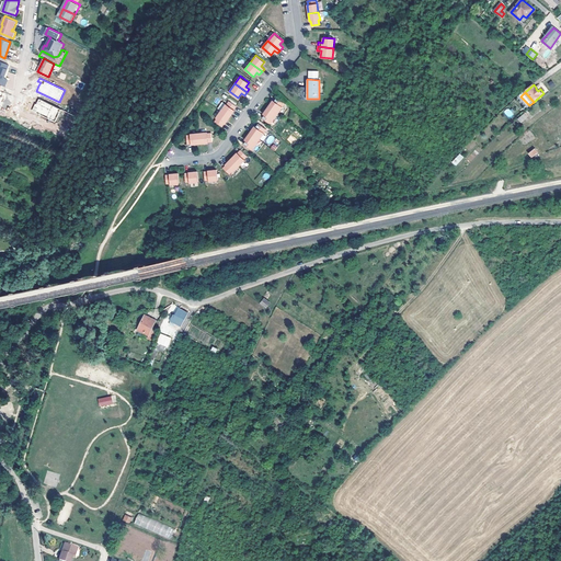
[(267,106),(277,113),(284,103),(276,98),(274,101),(272,100),(267,106)]
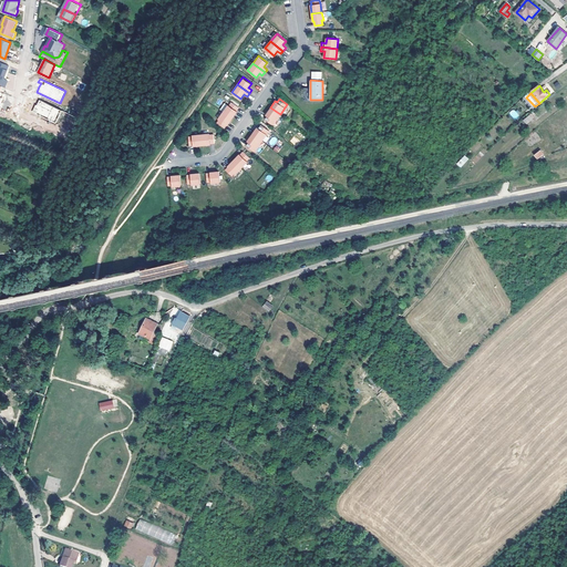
[(62,111),(40,100),(38,105),(37,104),(33,112),(57,123),(62,111)]
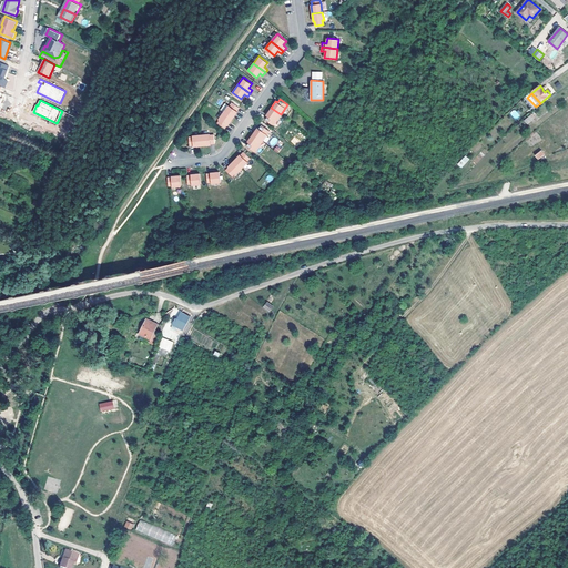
[(223,112),(232,118),(236,111),(239,108),(231,102),(229,105),(227,105),(223,112)]
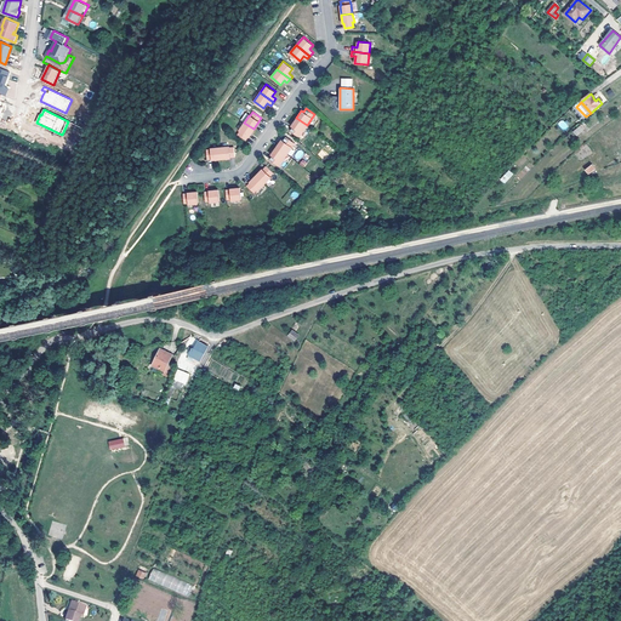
[(307,125),(296,118),(291,126),(292,127),(290,130),(298,136),(307,125)]
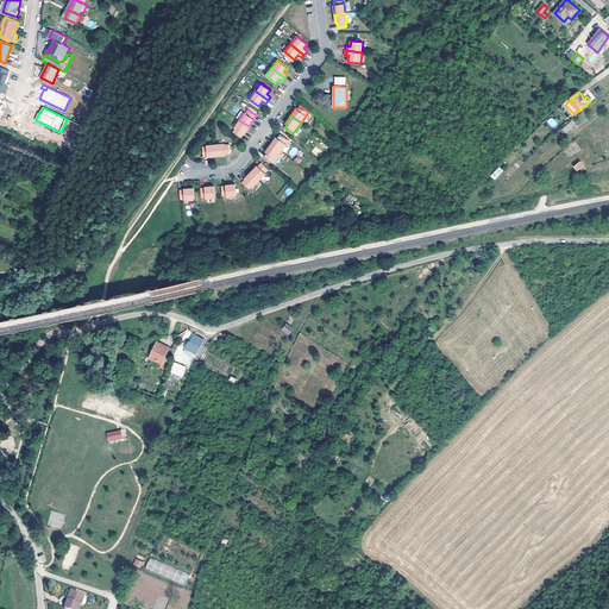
[(551,118),(546,123),(553,129),(558,123),(551,118)]
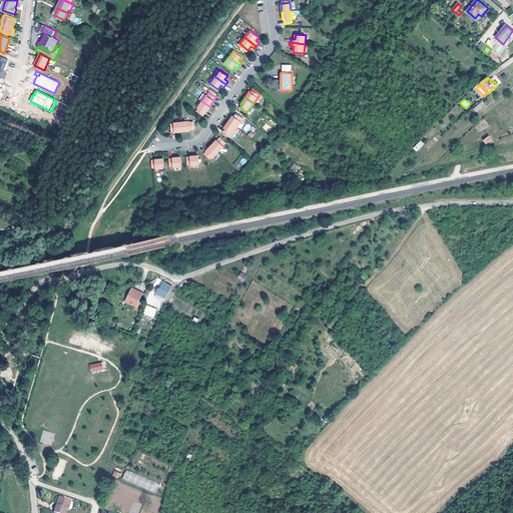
[(209,106),(201,101),(196,107),(197,108),(195,111),(202,115),(204,112),(204,113),(209,106)]
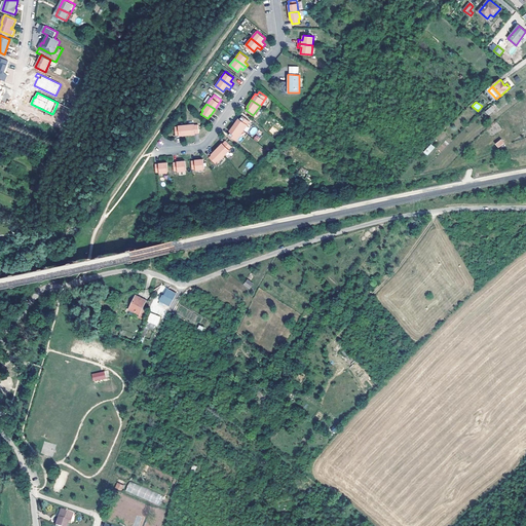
[(492,107),(486,112),(489,115),(494,110),(492,107)]
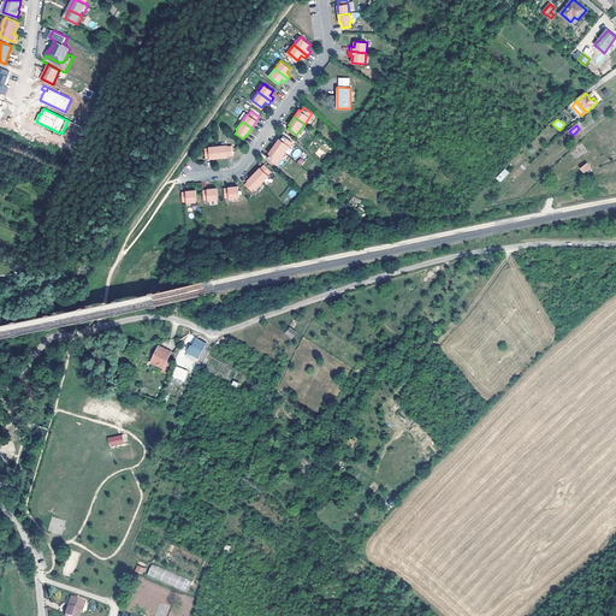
[(273,147),(283,153),(291,142),(282,136),(279,140),(278,138),(273,147)]
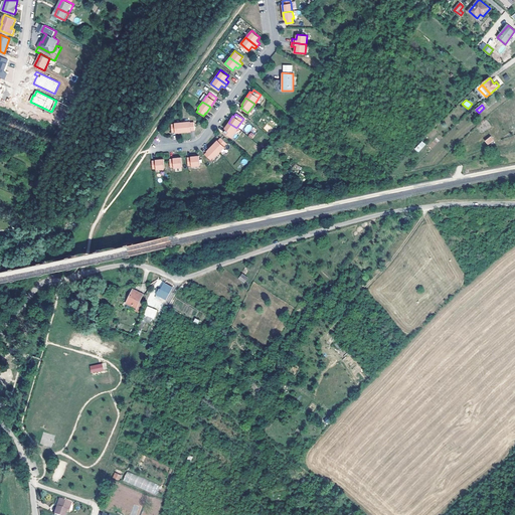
[(182,122),(183,131),(191,130),(194,129),(194,121),(190,122),(190,121),(182,122)]
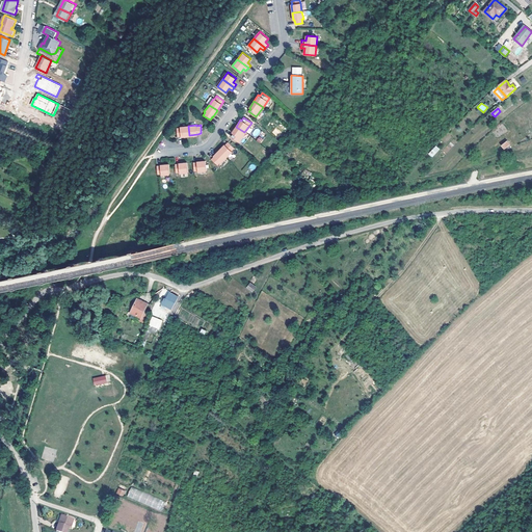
[(182,136),(189,135),(188,126),(181,126),(181,127),(177,128),(178,136),(182,135),(182,136)]
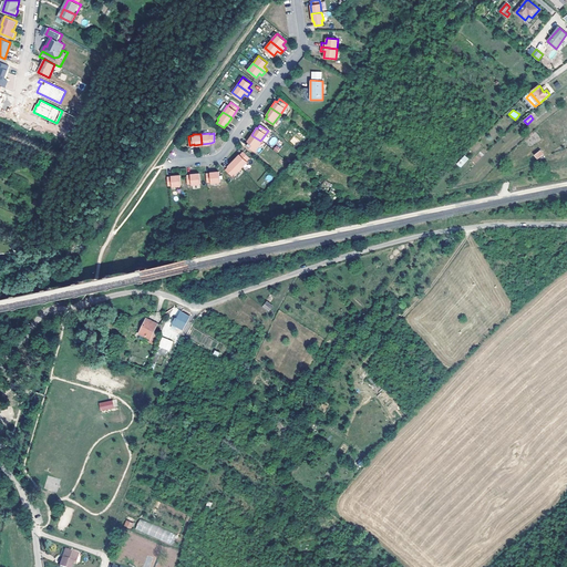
[(254,152),(260,141),(251,135),(246,142),(248,142),(246,146),(254,152)]
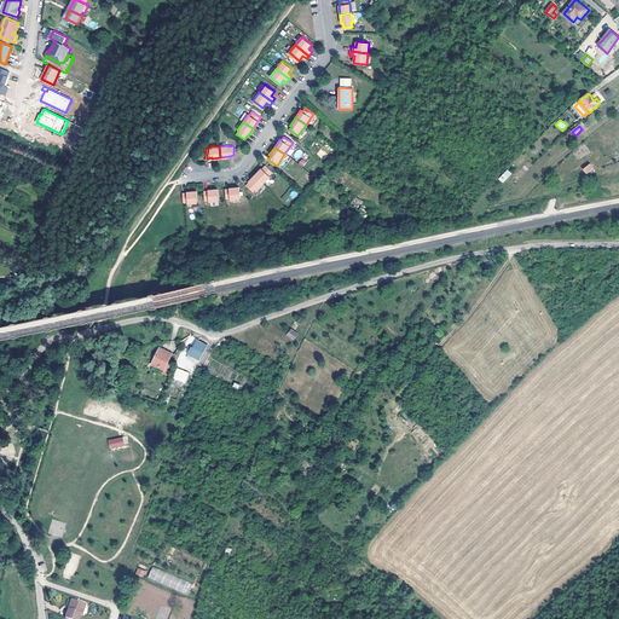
[(298,160),(304,152),(298,149),(293,156),(298,160)]
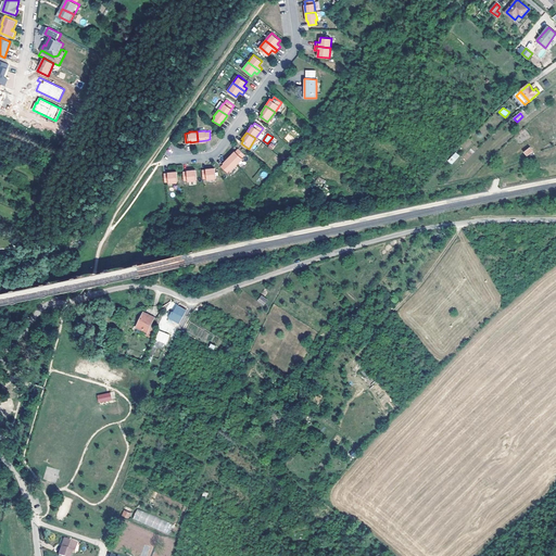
[(228,156),(236,164),(241,159),(240,158),(243,154),(237,149),(235,152),(234,151),(228,156)]
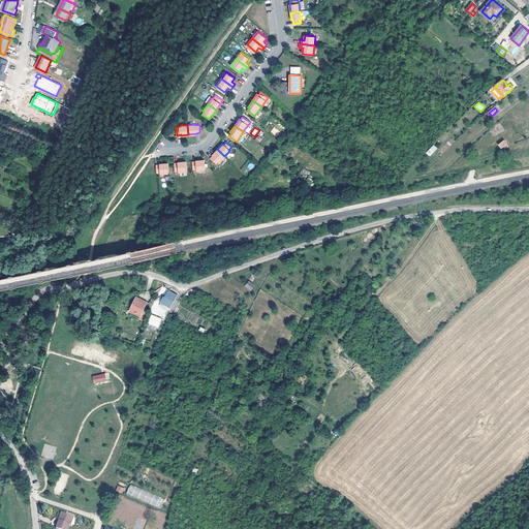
[(447,142),(440,150),(444,153),(452,144),(447,142)]
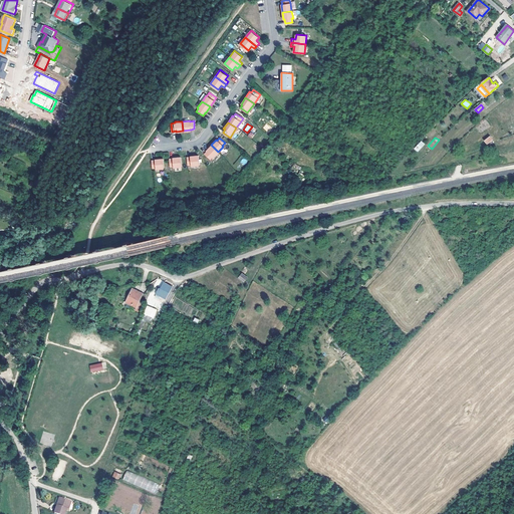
[(418,153),(425,145),(421,141),(414,149),(418,153)]
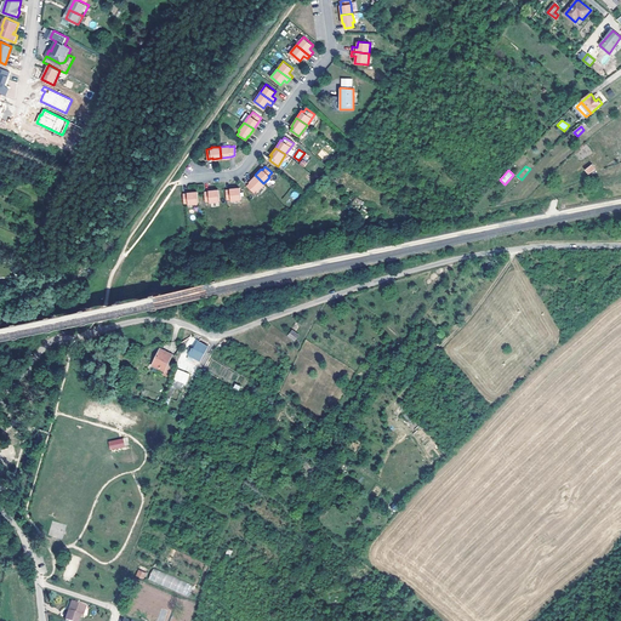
[(263,183),(255,175),(249,182),(249,183),(246,186),(252,193),(256,189),(257,191),(263,183)]
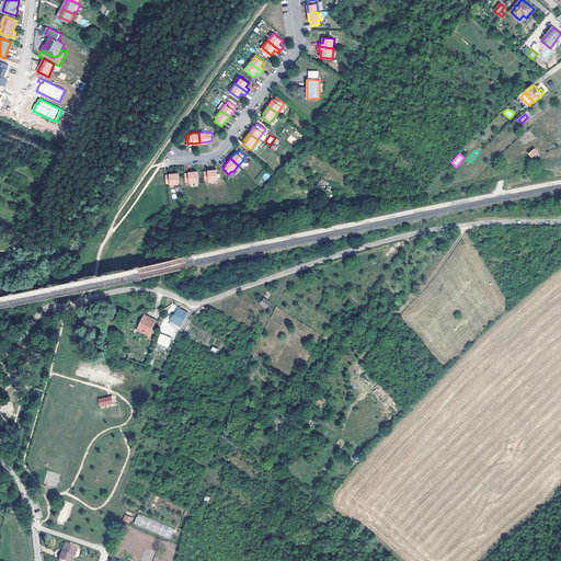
[(212,170),(204,171),(199,172),(201,181),(204,180),(205,181),(213,180),(212,170)]
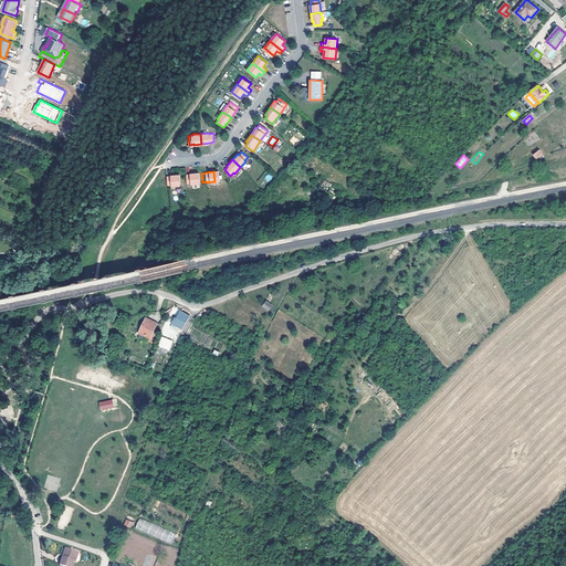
[(195,173),(186,174),(186,175),(182,175),(182,184),(187,184),(187,185),(196,184),(195,173)]
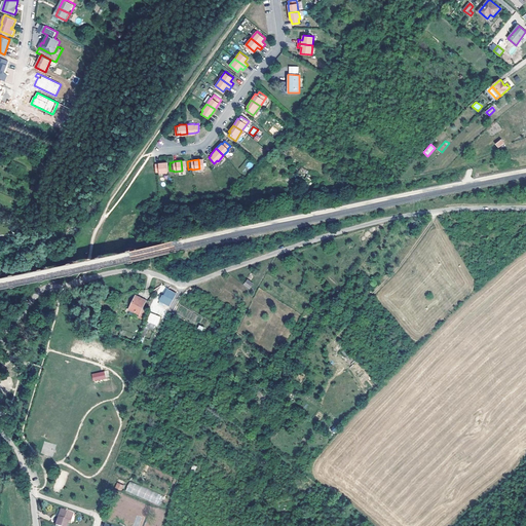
[(162,162),(155,163),(155,164),(151,164),(152,173),(156,172),(156,173),(163,173),(162,162)]
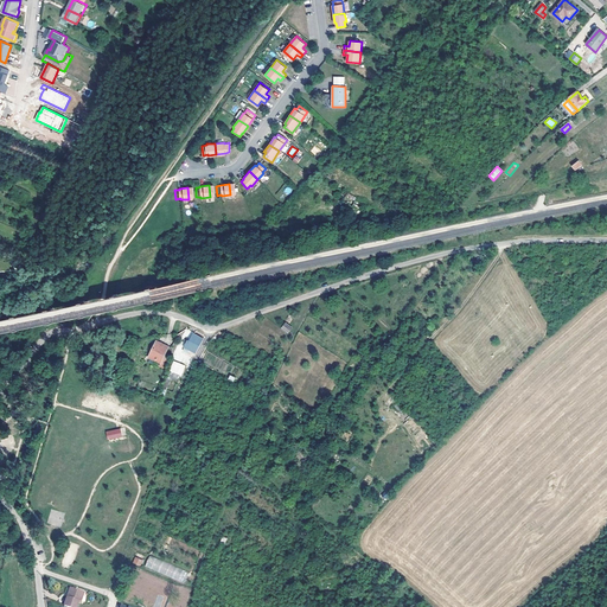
[(356,209),(360,202),(343,191),(338,198),(356,209)]
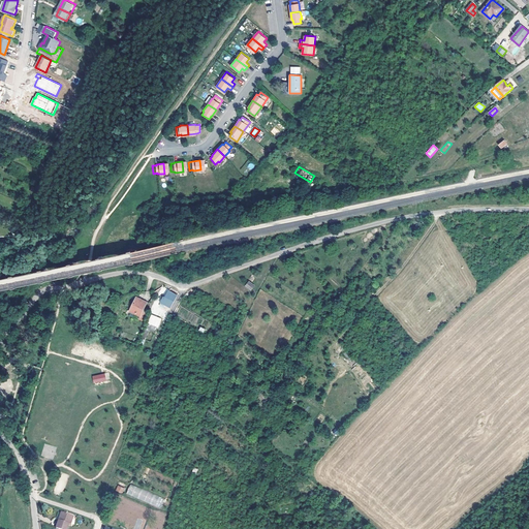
[(177,294),(169,290),(163,301),(170,305),(177,294)]
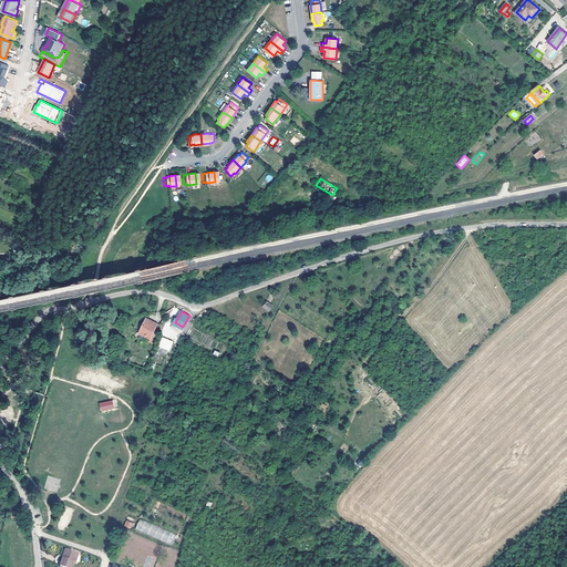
[(155,330),(157,326),(158,323),(147,318),(140,333),(151,339),(155,330)]
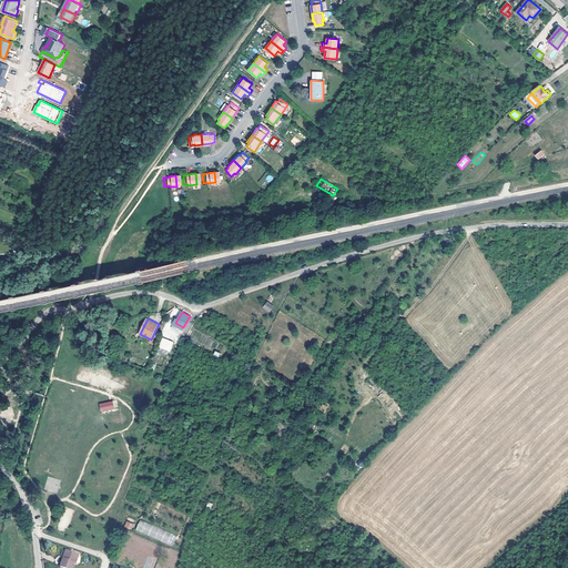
[(159,332),(155,331),(151,340),(140,334),(139,336),(155,344),(158,338),(155,337),(159,332)]
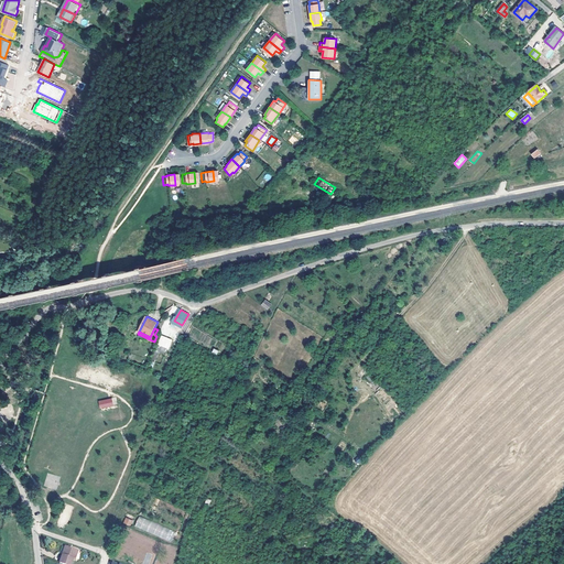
[(174,333),(167,329),(163,338),(170,342),(174,333)]
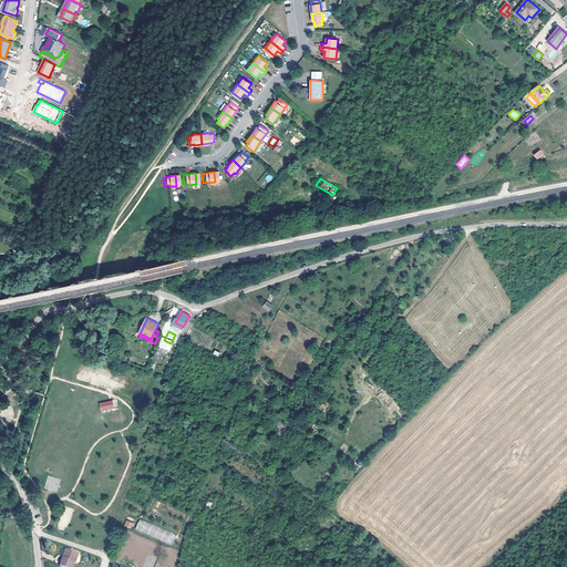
[(135,529),(172,544),(176,533),(140,519),(135,529)]
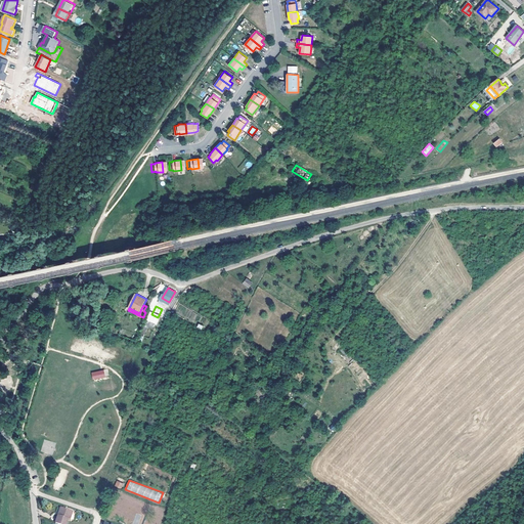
[(67,523),(68,523),(69,520),(70,520),(73,512),(63,509),(60,517),(58,516),(56,523),(67,523)]
